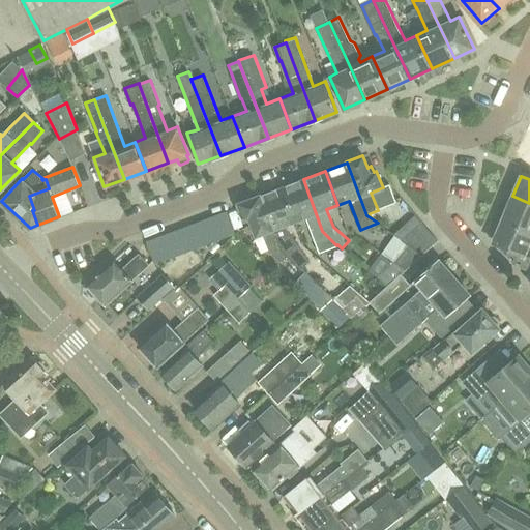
[(318,252),(336,245),(322,231),(303,179),(283,186),(295,221),(305,216),(318,252)]
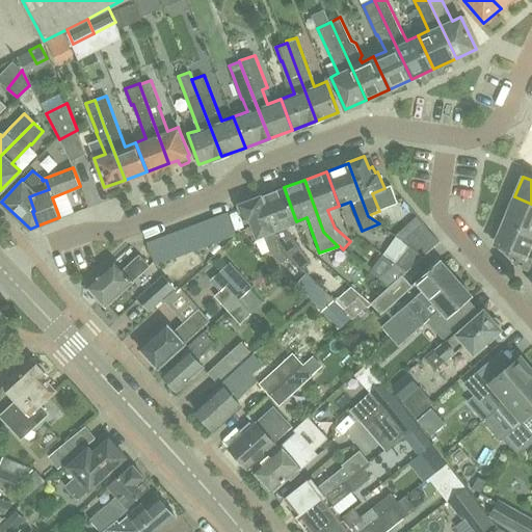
[(292,222),(280,189),(260,196),(280,248),(302,271),(311,262),(285,225),(292,222)]
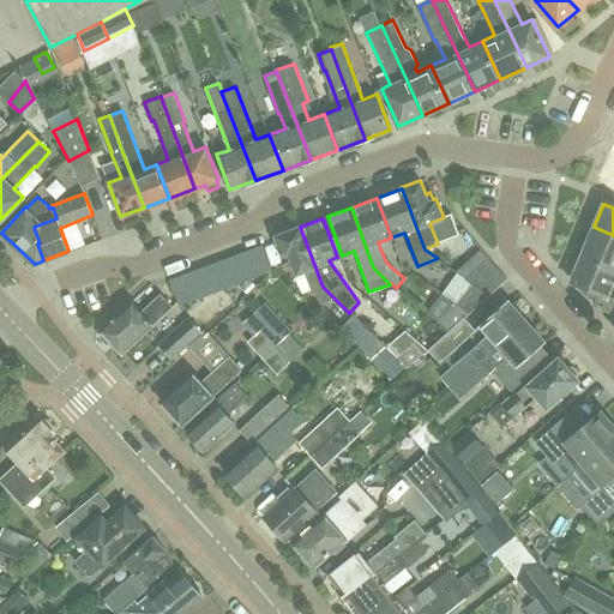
[(323,302),(330,295),(323,287),(300,227),(299,226),(274,235),(281,256),(286,253),(289,264),(290,263),(295,274),(304,270),(311,289),(323,302)]
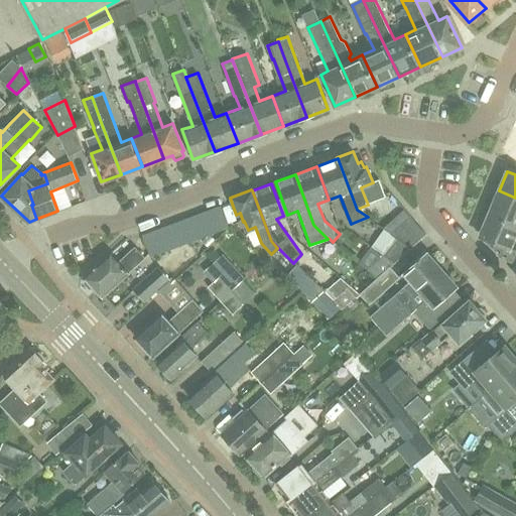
[(515,198),(499,190),(491,212),(515,222),(515,198)]
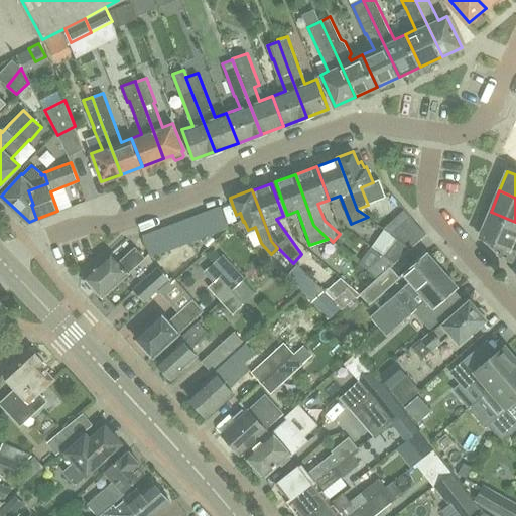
[(228,226),(220,205),(211,209),(220,230),(228,226)]
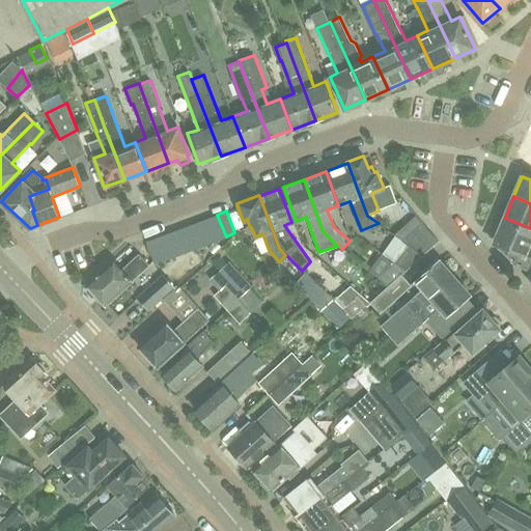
[(206,218),(216,240),(226,236),(217,215),(206,218)]
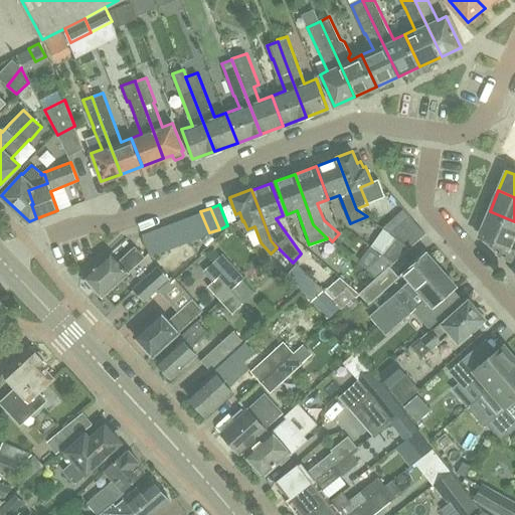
[(188,216),(197,237),(209,232),(200,211),(188,216)]
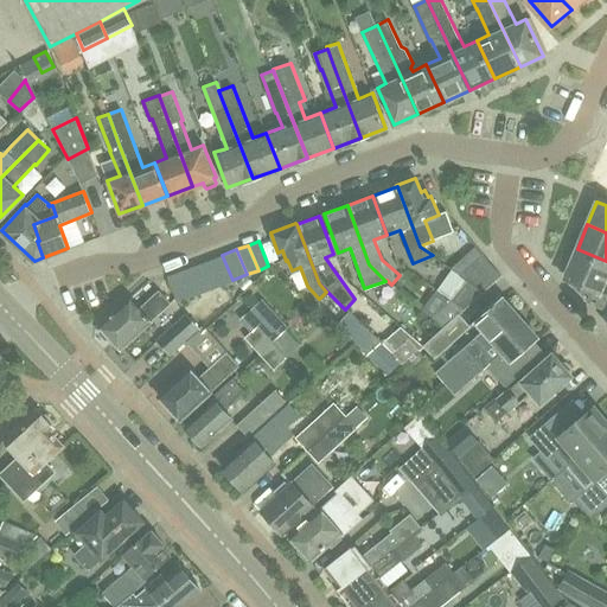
[(606,308),(606,293),(601,292),(606,276),(606,266),(575,254),(566,278),(580,283),(579,288),(590,302),(606,308)]
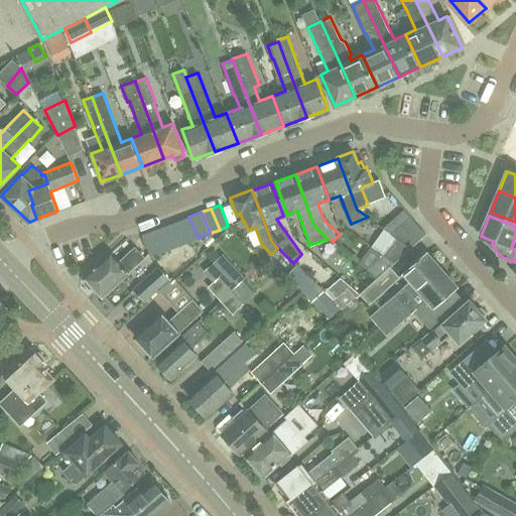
[(175,222),(184,243),(198,238),(187,217),(175,222)]
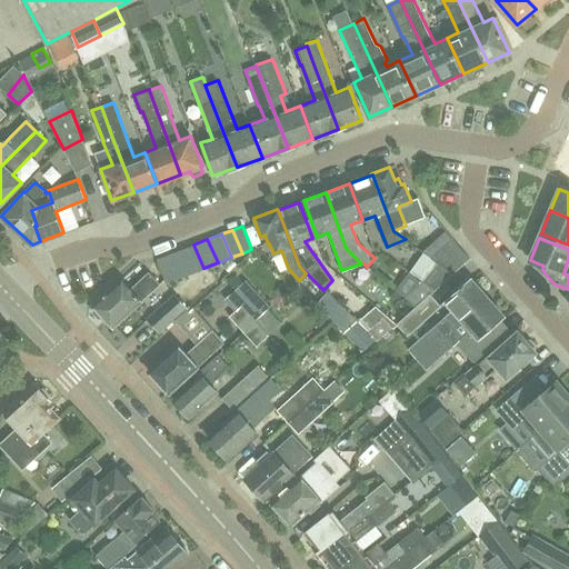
[(193,245),(182,249),(191,272),(203,268),(193,245)]
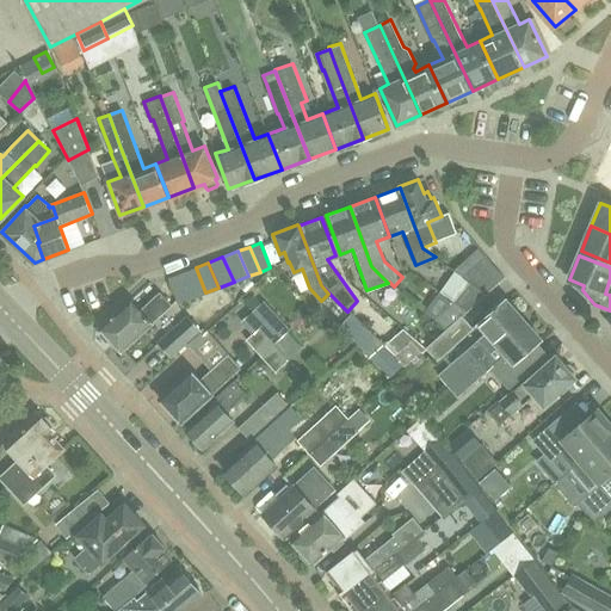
[(181,273),(191,298),(205,292),(196,267),(181,273)]
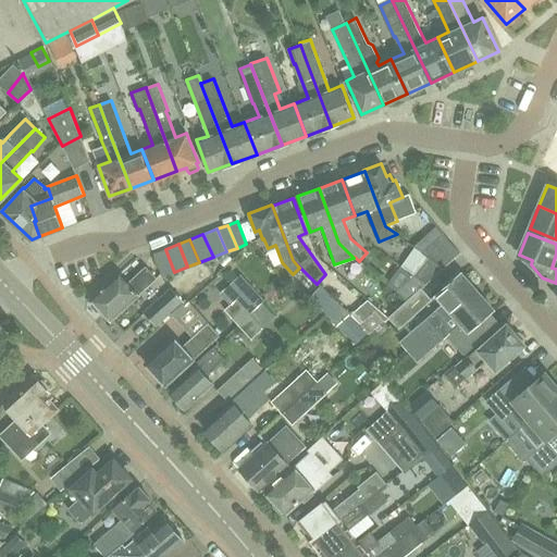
[(444,268),(459,252),(452,244),(434,260),(444,268)]
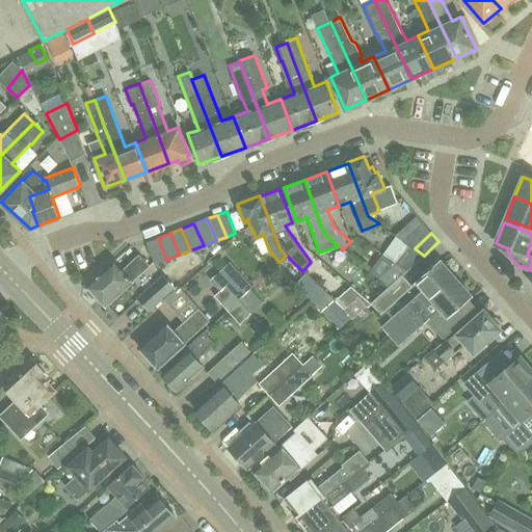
[(147,242),(155,264),(166,260),(158,238),(147,242)]
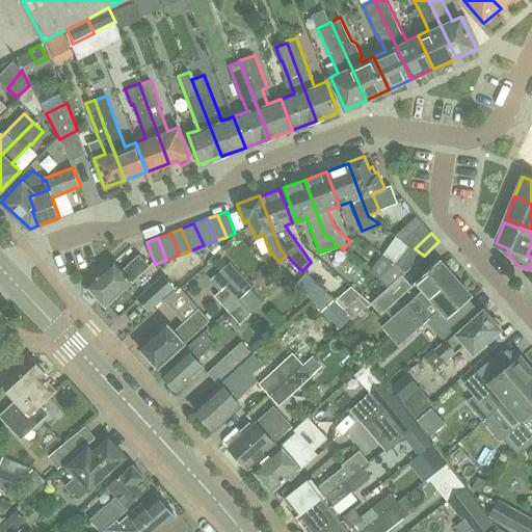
[(424,256),(408,246),(396,262),(408,270),(424,256)]
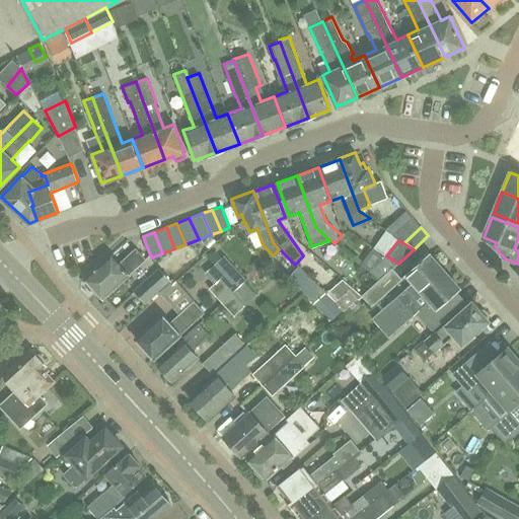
[(84,278),(86,279),(85,286),(90,291),(96,291),(102,297),(144,258),(135,248),(118,264),(109,254),(84,278)]
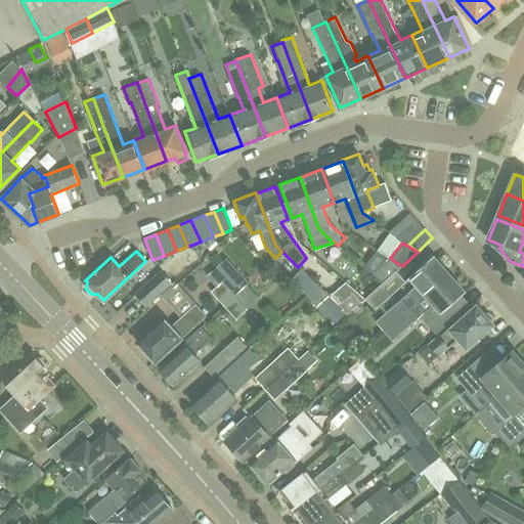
[(419,287),(390,312),(397,320),(404,314),(449,274),(432,255),(417,268),(420,270),(411,278),(419,287)]
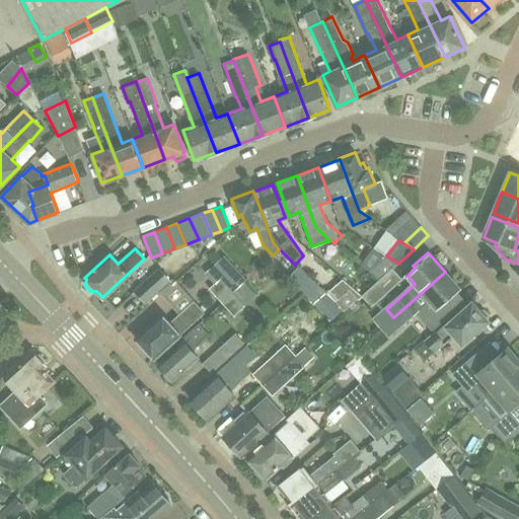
[(386,255),(369,272),(380,280),(392,269),(398,264),(386,255)]
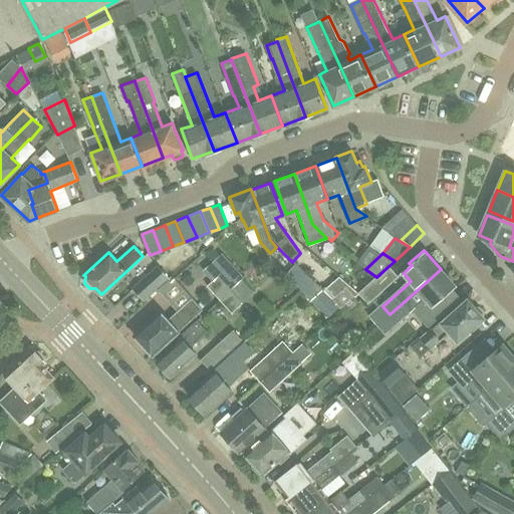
[(145,301),(171,279),(158,265),(133,288),(145,301)]
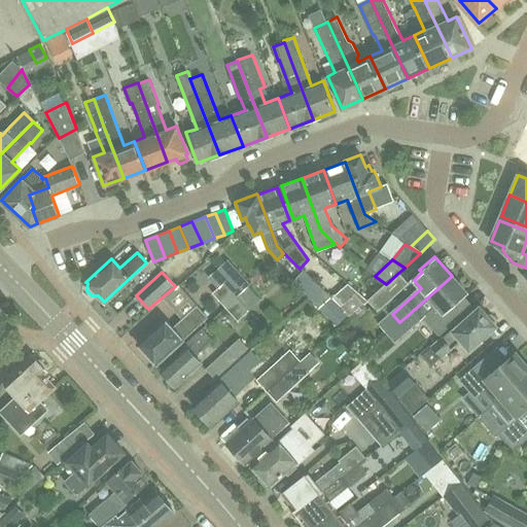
[(378,312),(409,284),(398,273),(386,284),(367,301),(378,312)]
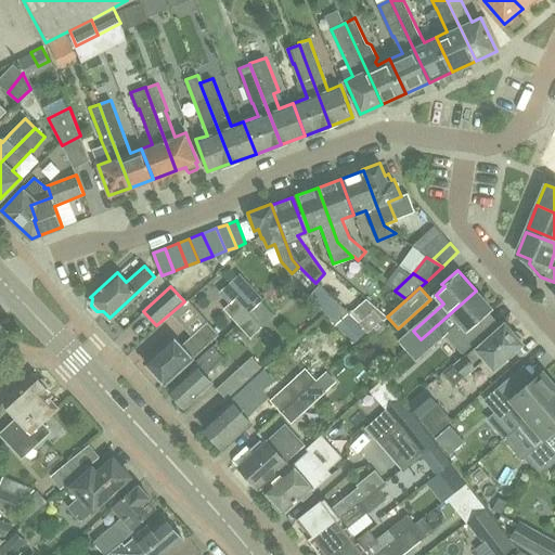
[(476,291),(428,333),(437,343),(447,333),(464,353),(495,325),(485,313),(491,308),(476,291)]
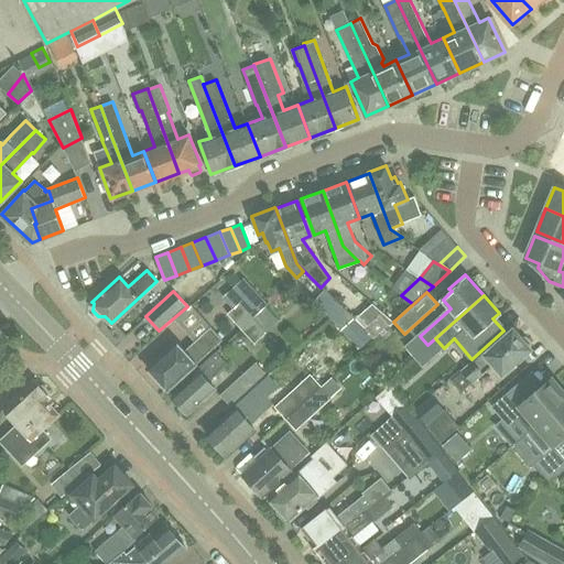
[(227,314),(240,327),(252,315),(240,302),(234,308),(227,314)]
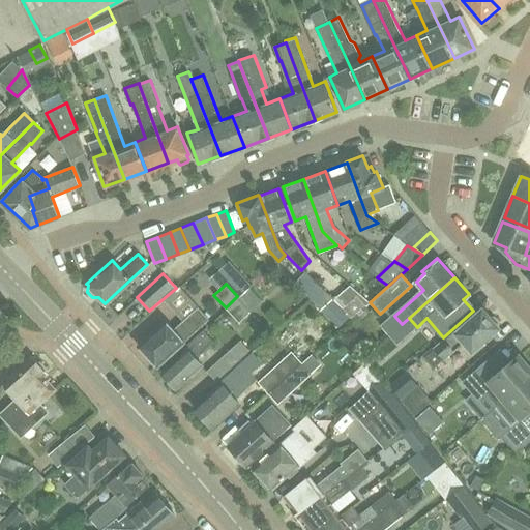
[(325,284),(315,295),(325,304),(335,294),(325,284)]
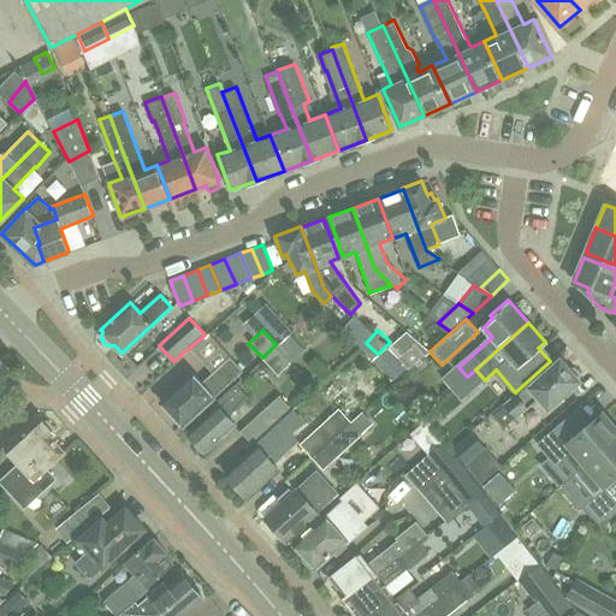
[(397,359),(407,369),(408,371),(426,355),(415,343),(414,343),(397,359)]
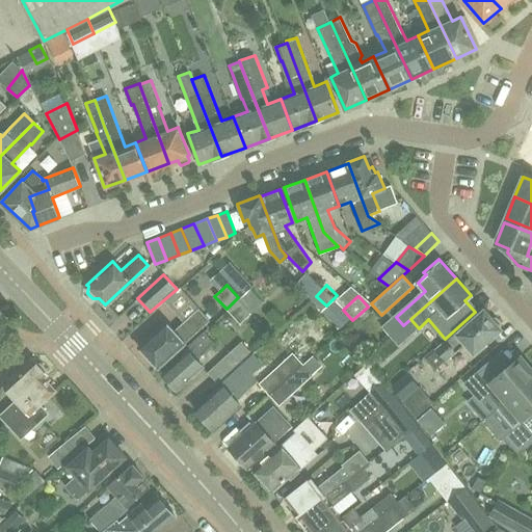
[(253,313),(238,297),(227,309),(240,324),(253,313)]
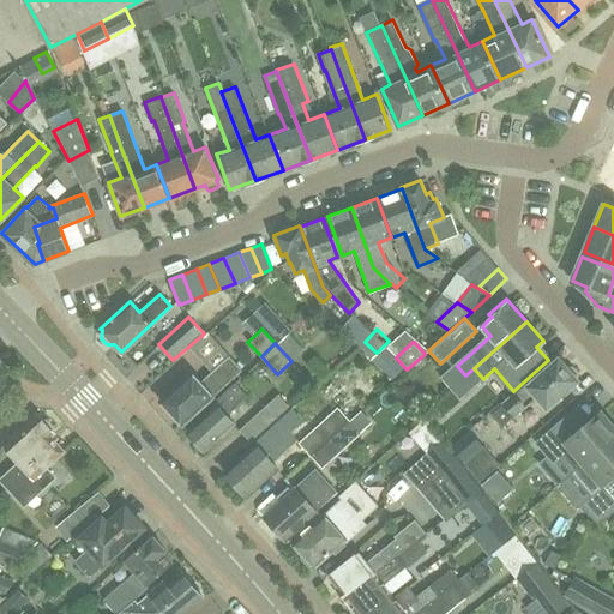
[(393,379),(404,369),(398,362),(384,348),(372,359),(393,379)]
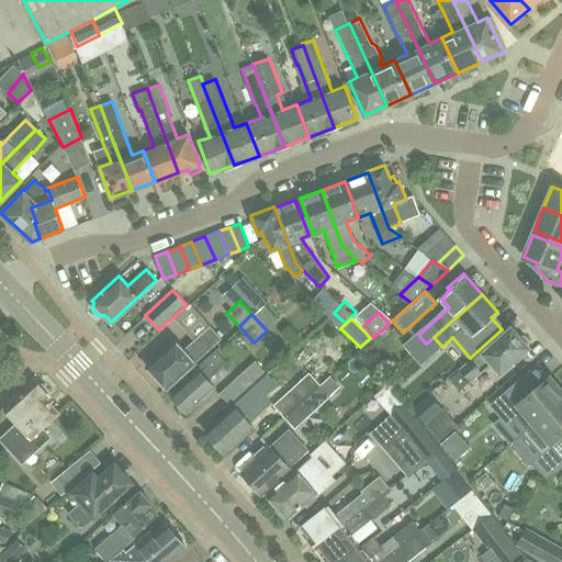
[(222,337),(210,324),(182,349),(173,340),(146,366),(167,388),(222,337)]
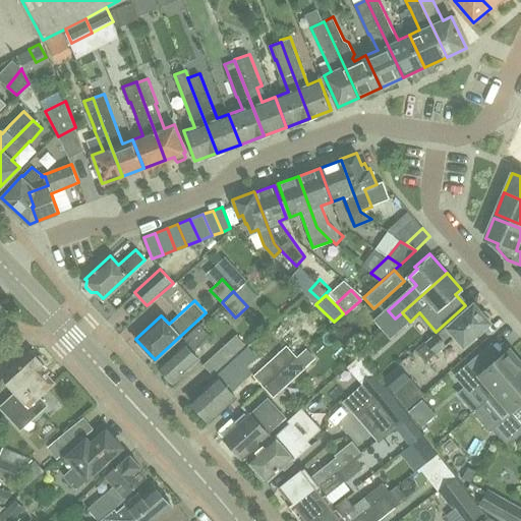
[(417,351),(426,361),(437,352),(438,352),(456,336),(464,346),(490,323),(474,303),(448,327),(446,325),(417,351)]
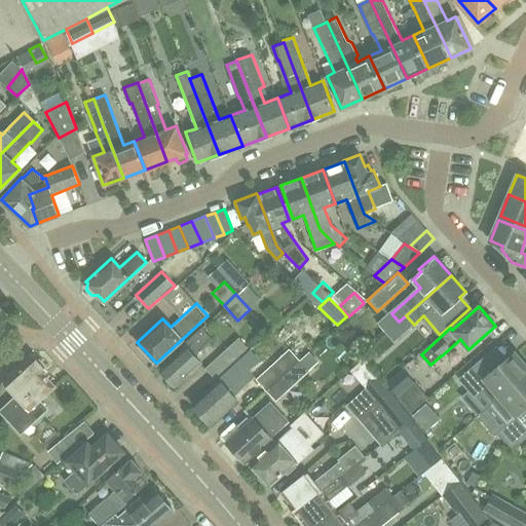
[(193,354),(212,338),(202,327),(183,344),(185,346),(160,369),(175,385),(200,363),(193,354)]
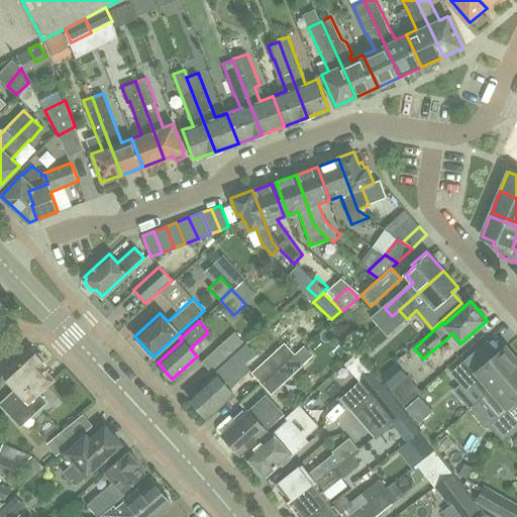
[(245,343),(235,332),(202,363),(212,374),(245,343)]
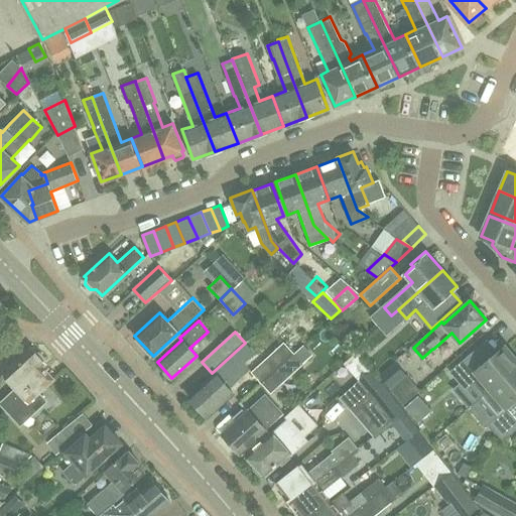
[(251,372),(260,383),(293,353),(284,342),(251,372)]
